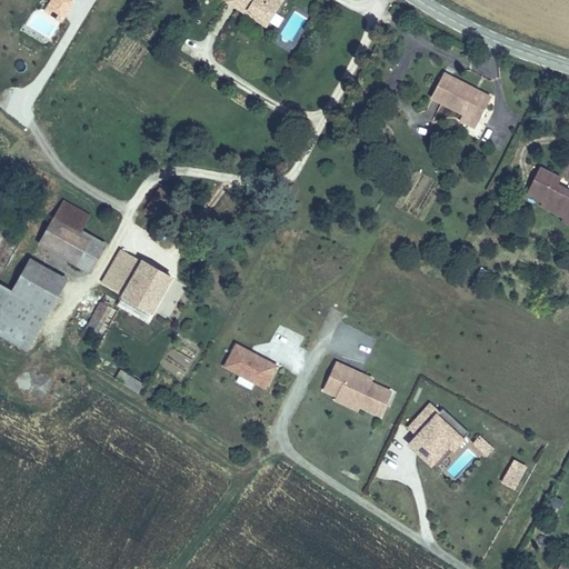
[(51,0),(47,0),(45,5),(56,12),(60,5),(51,0)]
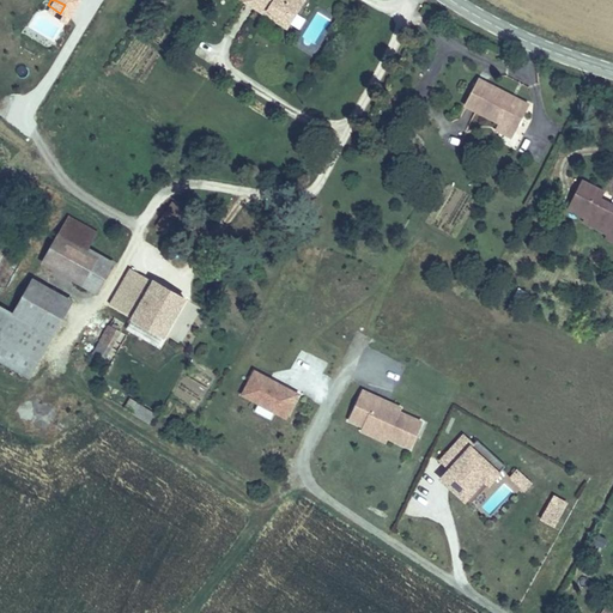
[(55,0),(65,5),(60,13),(65,16),(74,0),(55,0)]
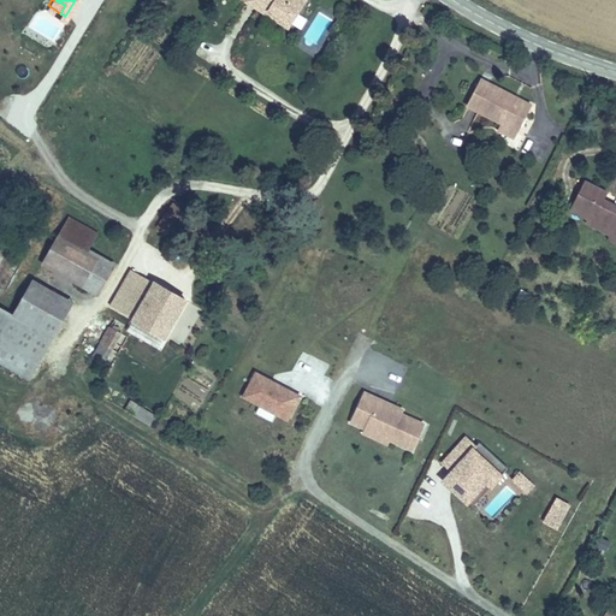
[(303,0),(247,0),(264,11),(267,6),(290,21),(303,0)]
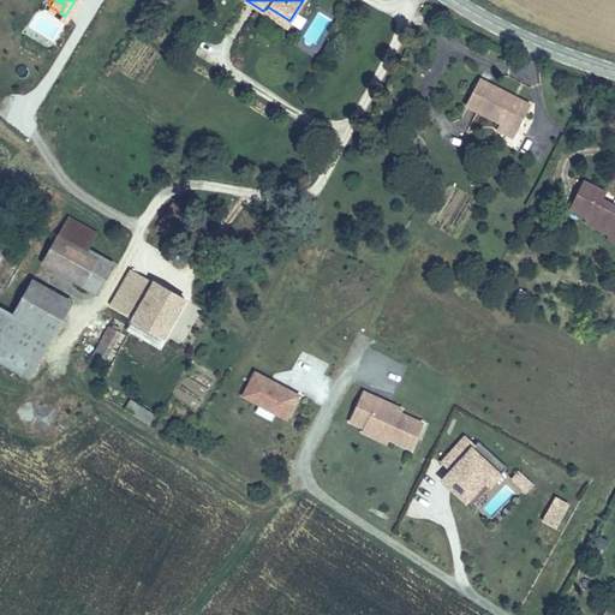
[(286,25),(290,21),(267,6),(263,11),(286,25)]
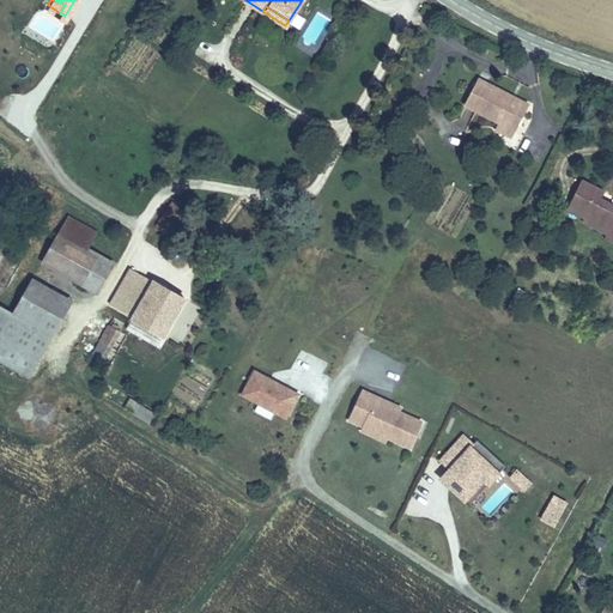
[(454,103),(489,122),(505,132),(522,98),(471,71),(454,103)]
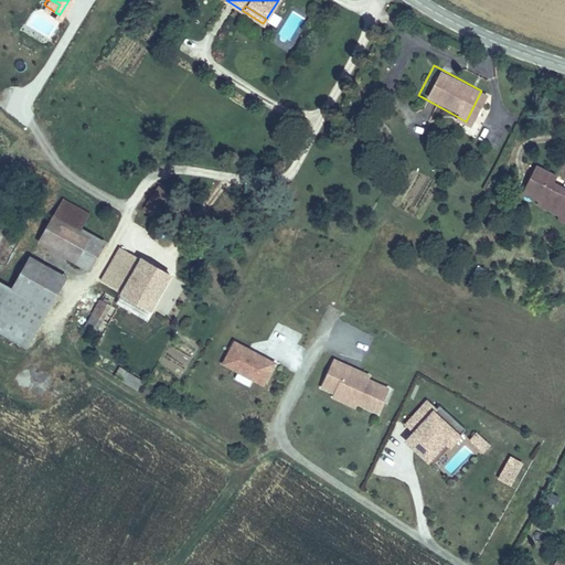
[(466,121),(450,113),(447,119),(462,127),(466,121)]
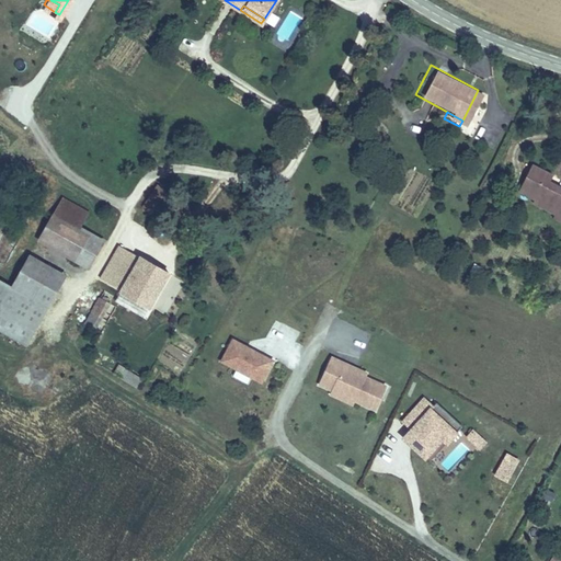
[(540,191),(538,195),(537,198),(558,209),(557,213),(560,215),(560,189),(545,181),(548,174),(551,171),(530,159),(525,171),(540,180),(536,189),(540,191)]
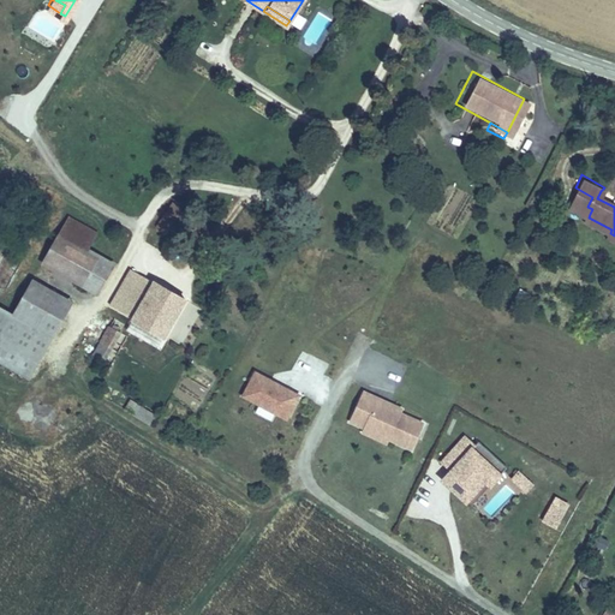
[(567,202),(590,214),(592,209),(587,207),(592,197),(575,187),(567,202)]
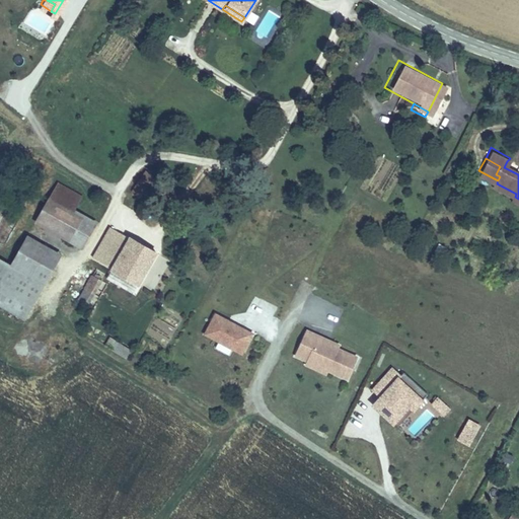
[(518,174),(518,167),(507,161),(504,167),(518,174)]
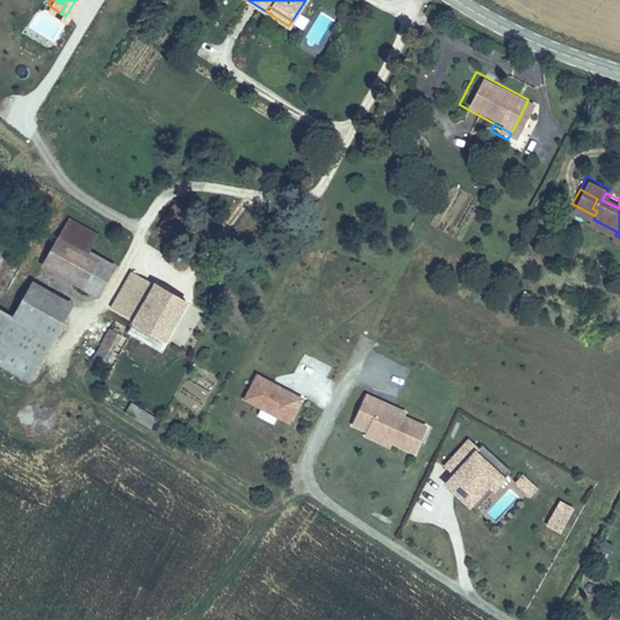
[(57,273),(79,286),(93,259),(82,253),(91,235),(68,222),(50,251),(65,260),(57,273)]
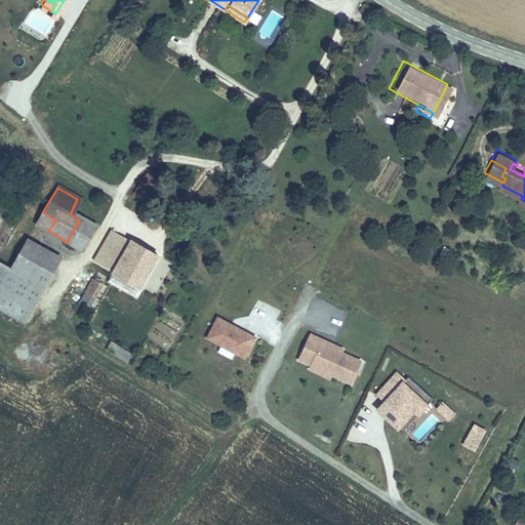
[(36,223),(48,231),(55,220),(42,212),(36,223)]
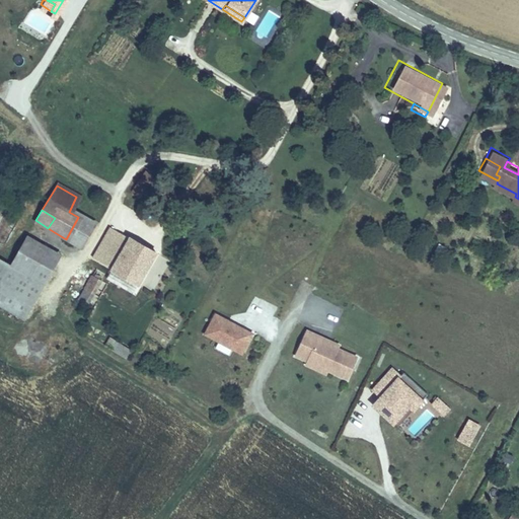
[(78,217),(66,239),(79,247),(91,226),(78,217)]
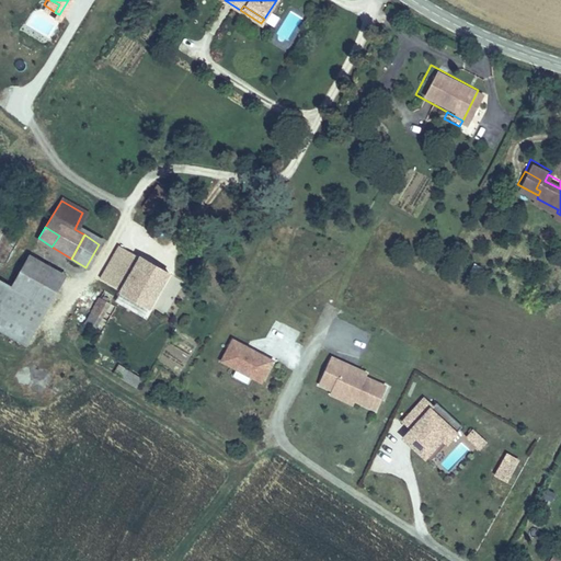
[(101,281),(149,309),(169,275),(121,247),(101,281)]
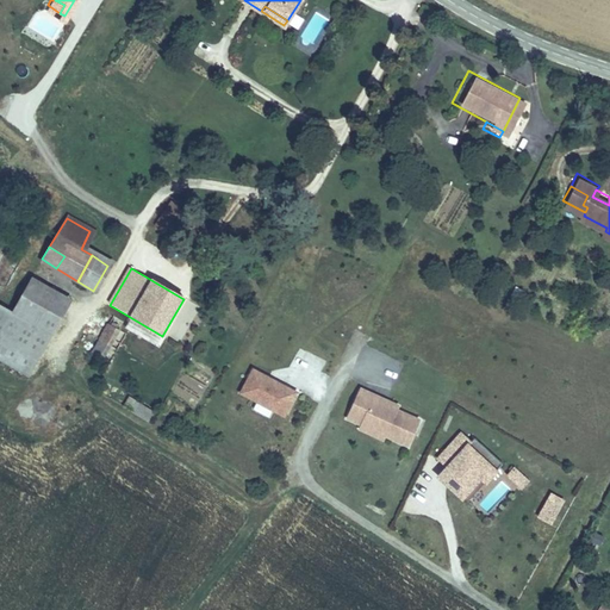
[(36,272),(14,306),(41,323),(62,290),(36,272)]
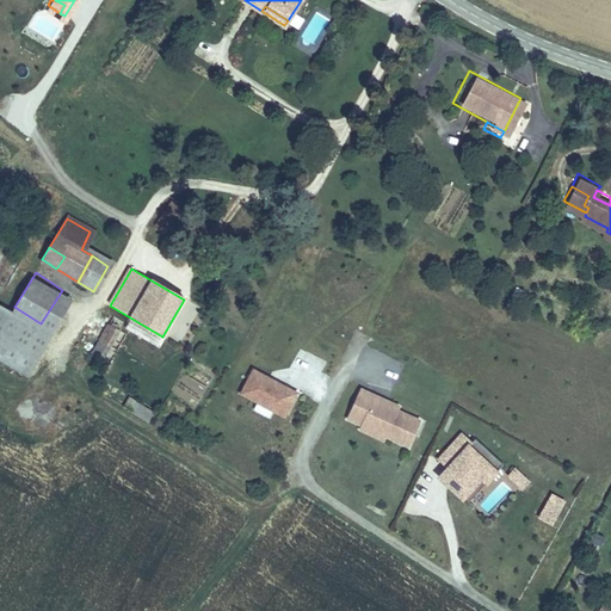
[(62,290),(41,323),(24,347),(37,357),(75,298),(62,290)]
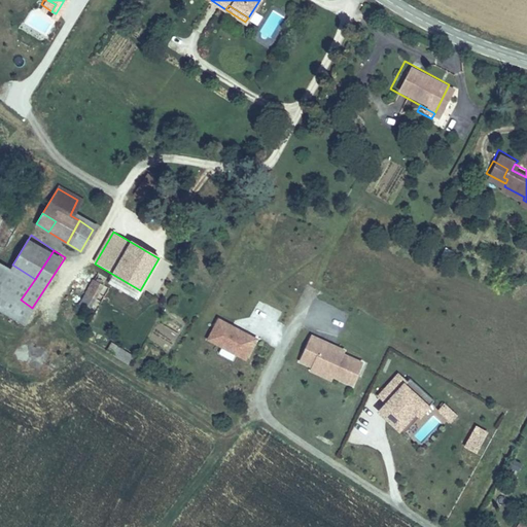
[(0,255),(0,285),(21,300),(35,279),(12,265),(0,255)]
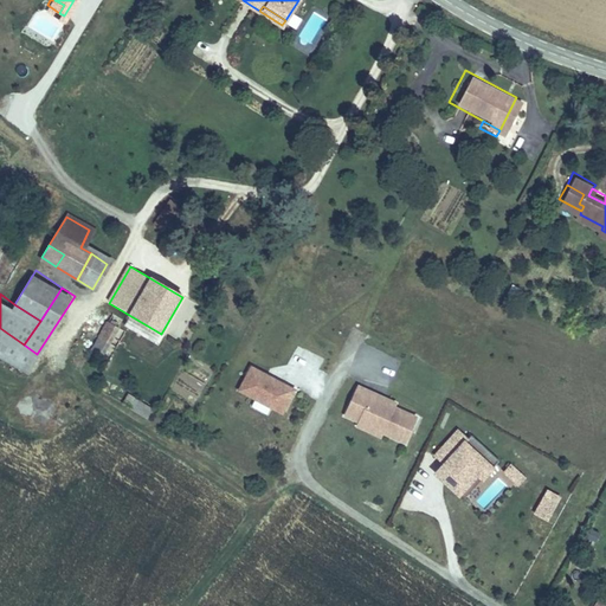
[(107,323),(89,352),(102,360),(120,329),(107,323)]
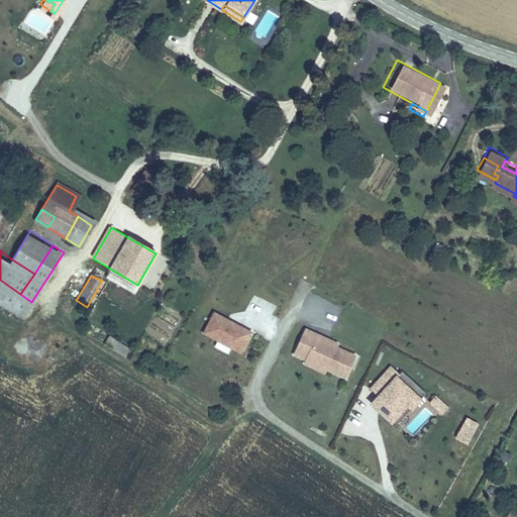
[(20,294),(0,280),(0,299),(23,315),(31,302),(20,294)]
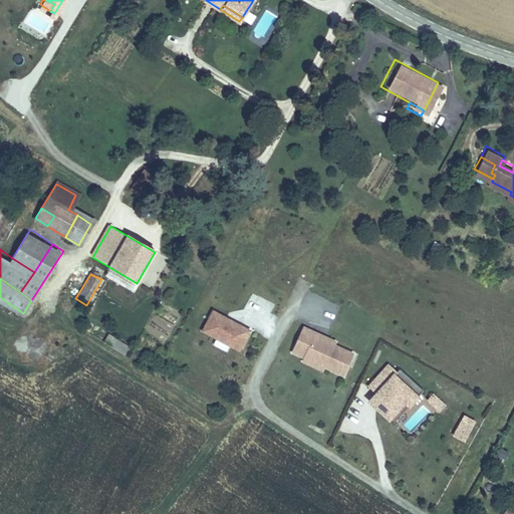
[(249,326),(213,307),(202,327),(216,333),(217,331),(231,339),(230,341),(239,346),(249,326)]
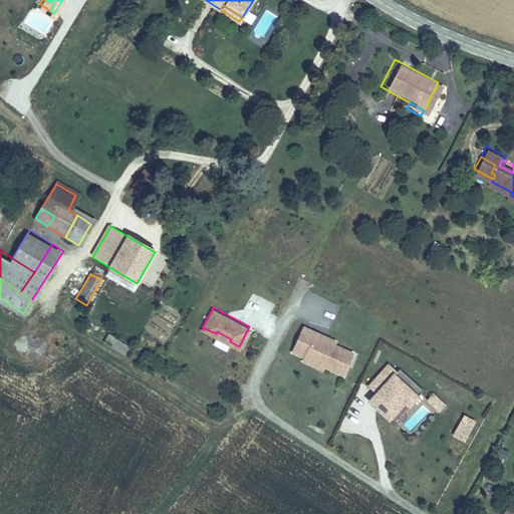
[(320,334),(308,328),(297,352),(309,358),(310,354),(328,363),(327,366),(346,375),(356,355),(337,346),(318,337),(320,334)]
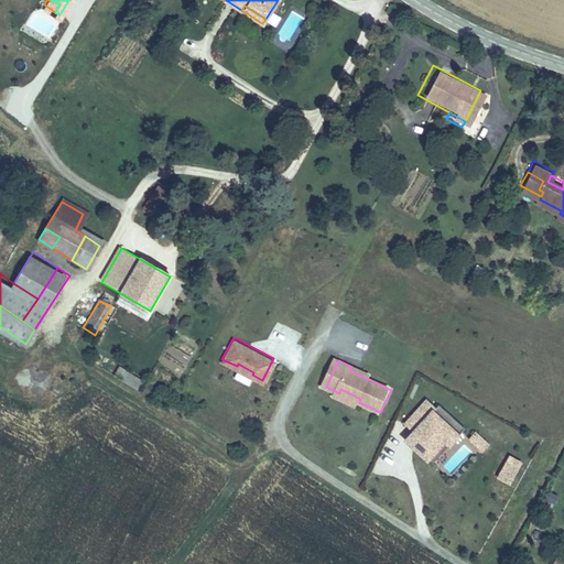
[(253,372),(238,364),(237,366),(252,375),(253,372)]
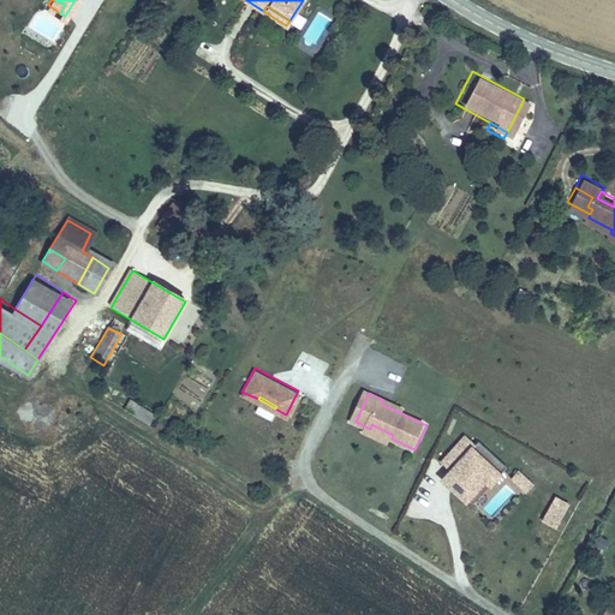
[(121,410),(145,425),(153,415),(129,399),(121,410)]
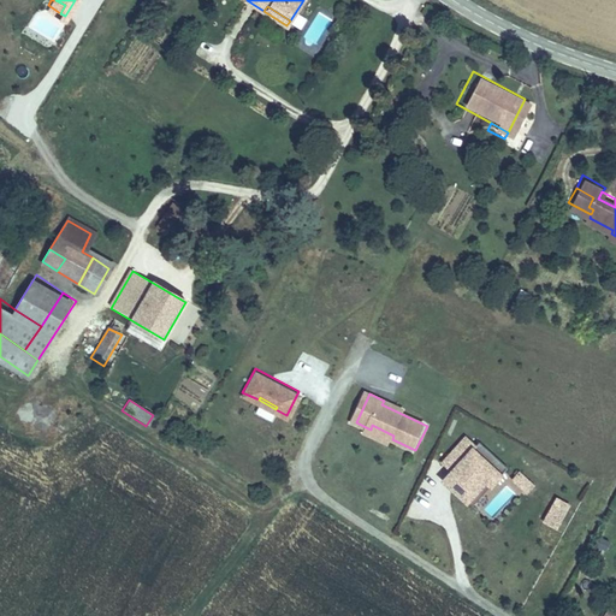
[(407,412),(384,401),(381,404),(404,415),(407,412)]
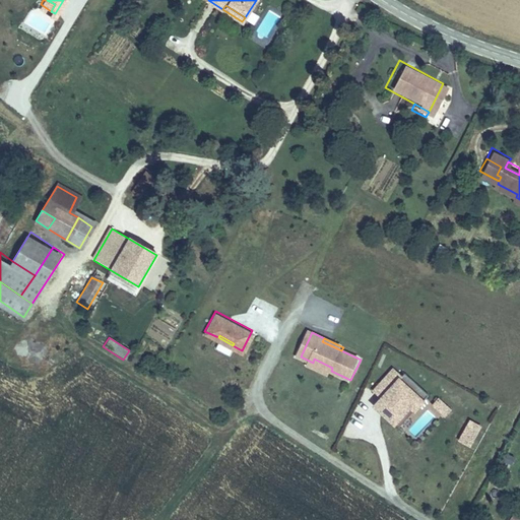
[(332,368),(314,359),(313,363),(311,366),(329,375),(331,371),(332,368)]
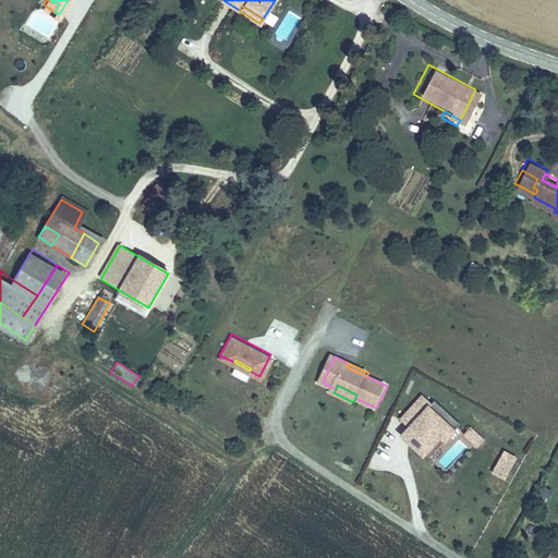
[(425,390),(410,407),(419,414),(408,425),(401,433),(410,440),(417,433),(429,444),(439,434),(444,438),(459,422),(425,390)]
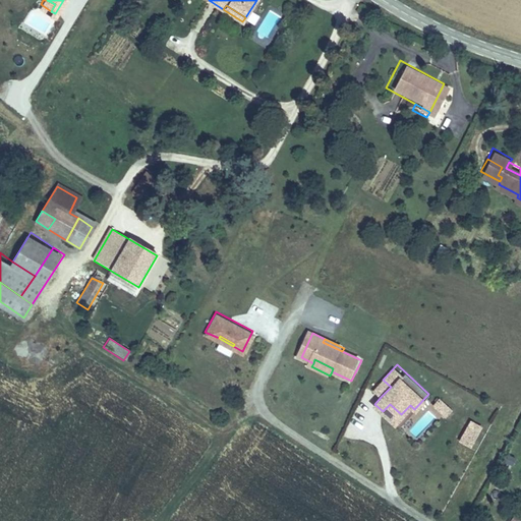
[(391,387),(383,380),(373,390),(381,397),(391,387)]
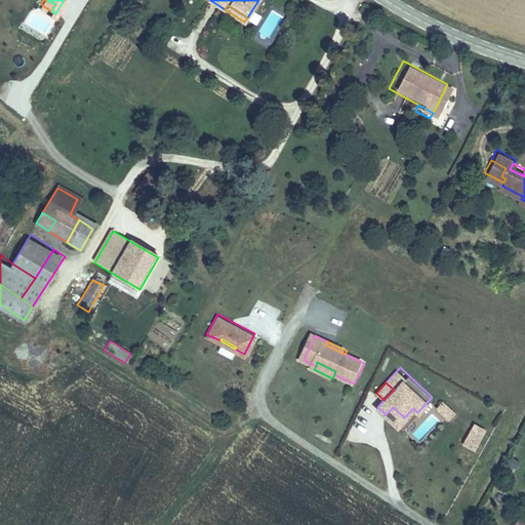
[(448,406),(442,401),(437,406),(443,411),(448,406)]
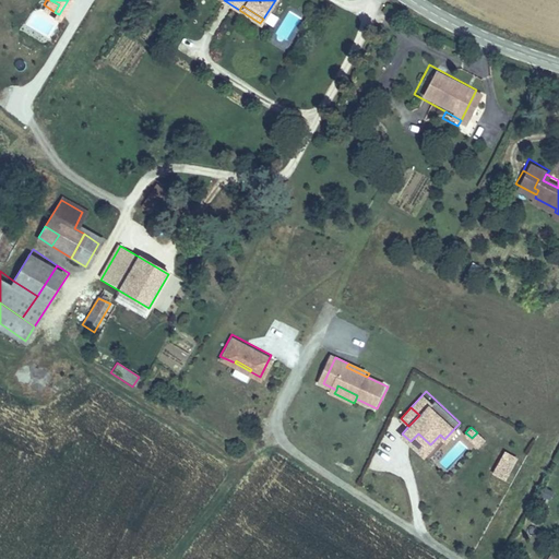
[(483,438),(477,432),(472,438),(477,443),(483,438)]
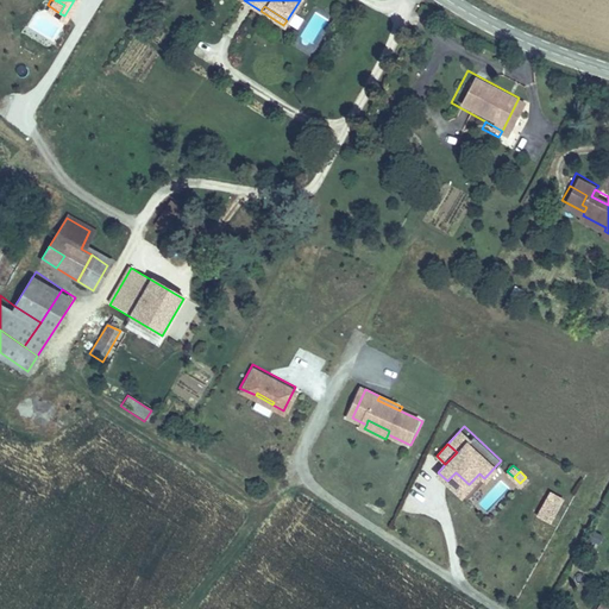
[(469,484),(456,472),(447,481),(466,498),(484,478),(479,473),(469,484)]
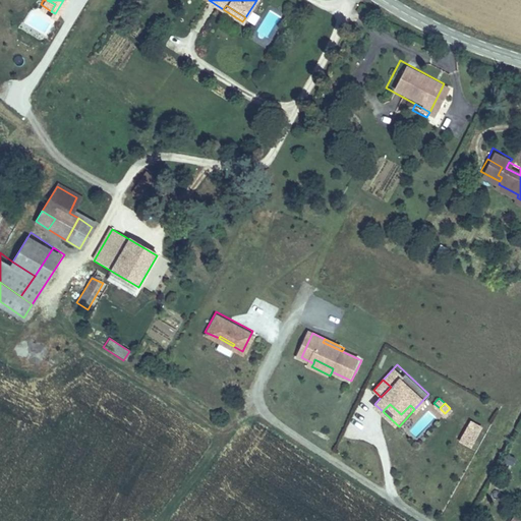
[(471,449),(482,426),(468,419),(457,442),(471,449)]
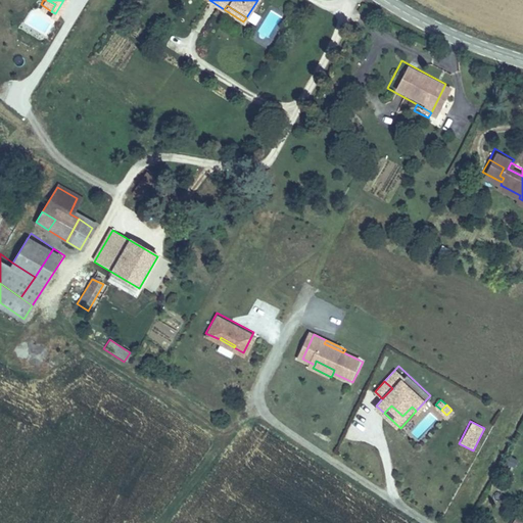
[(509,457),(507,465),(516,467),(518,460),(509,457)]
